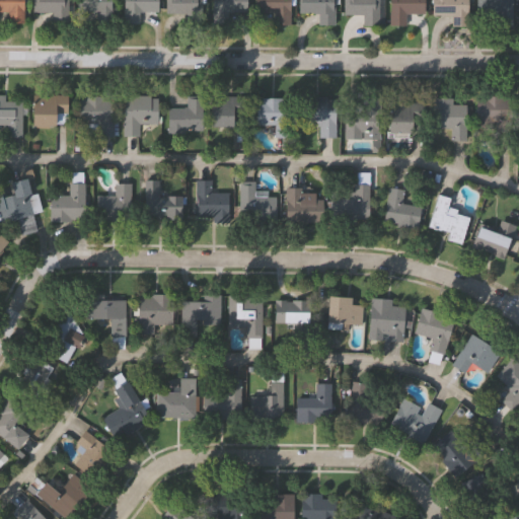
[(7,12),(0,12),(0,0),(22,0),(22,23),(7,23),(7,12)]
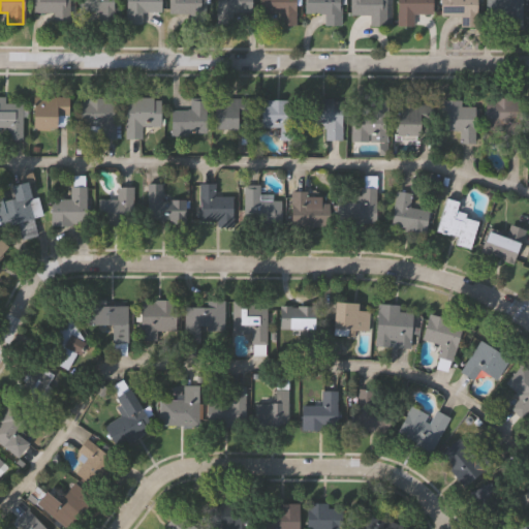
[(67,0),(67,24),(52,24),(52,12),(32,12),(32,0),(67,0)]
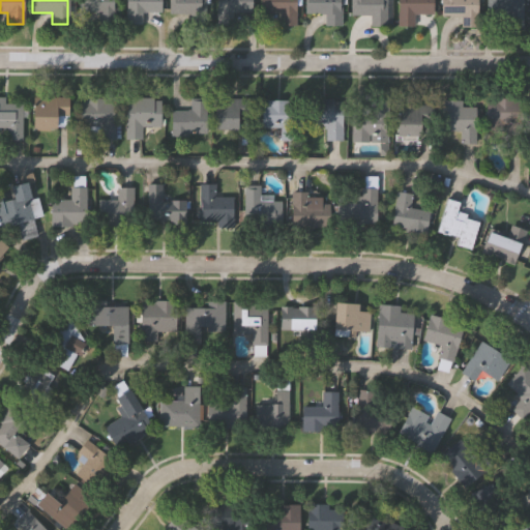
[(80,20),(80,0),(113,0),(113,20),(80,20)]
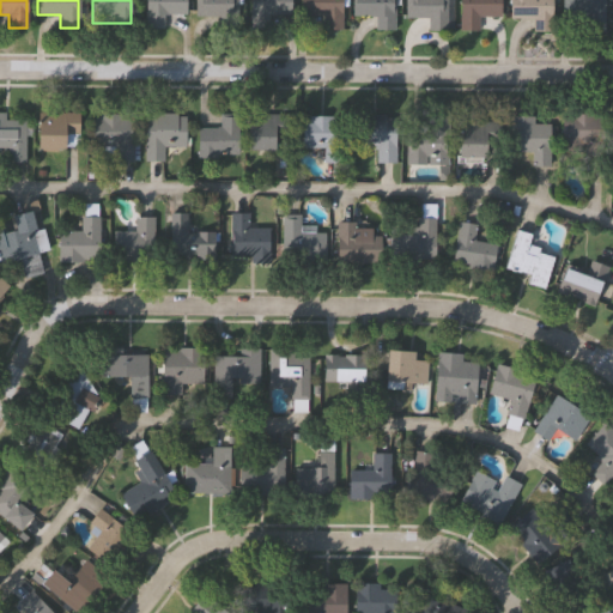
[(164,16),(164,29),(145,29),(145,0),(186,0),(186,16),(164,16)]
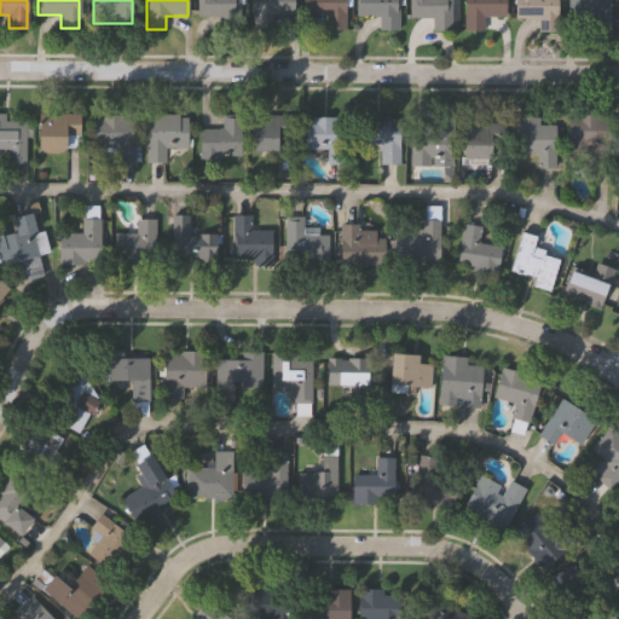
[(238,0),(238,17),(198,17),(198,0),(238,0)]
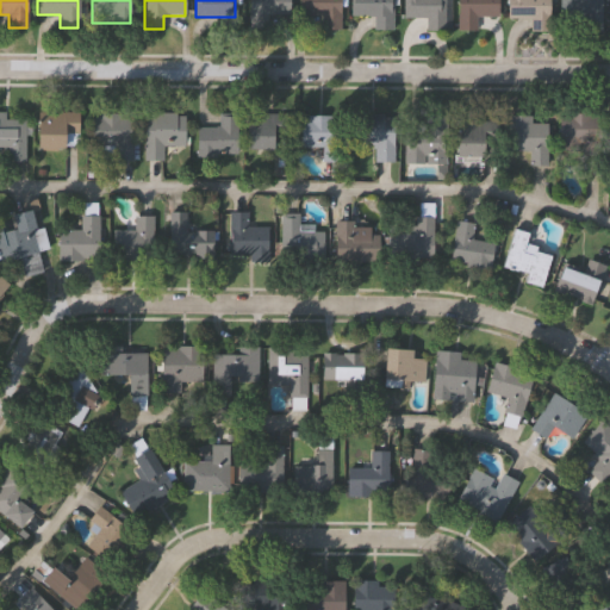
[(250,24),(250,0),(290,0),(290,16),(268,16),(268,24),(250,24)]
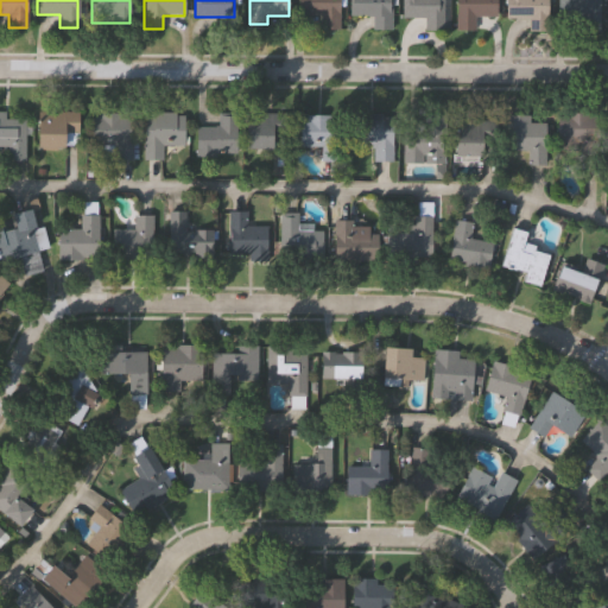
[(299,17),(299,0),(339,0),(339,30),(321,30),(321,17),(299,17)]
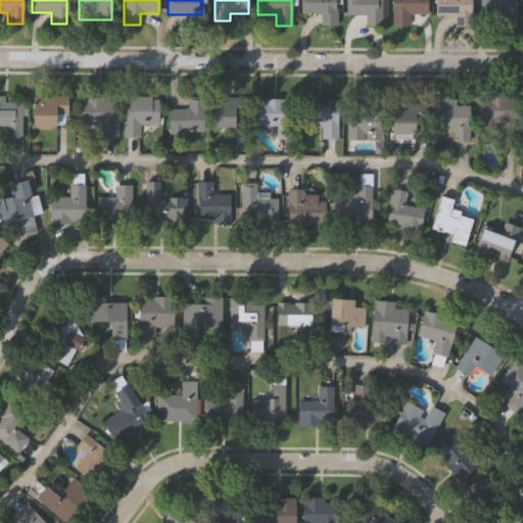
[(300,0),(336,0),(336,25),(319,25),(319,14),(300,14),(300,0)]
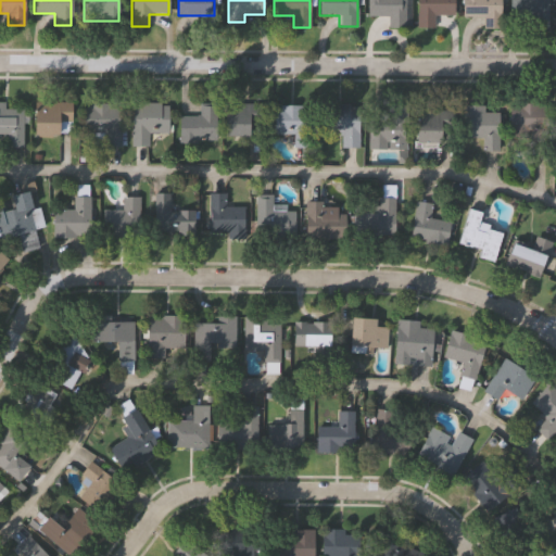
[(368,0),(404,0),(404,26),(387,26),(387,15),(368,15),(368,0)]
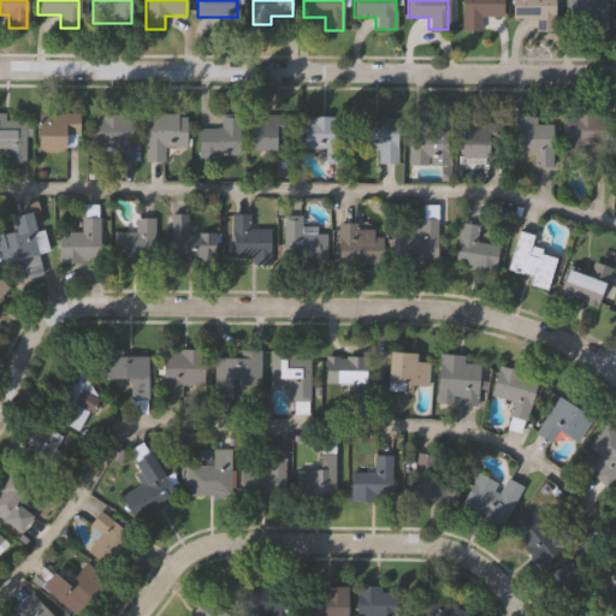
[(479,16),(479,30),(460,30),(460,0),(502,0),(502,16),(479,16)]
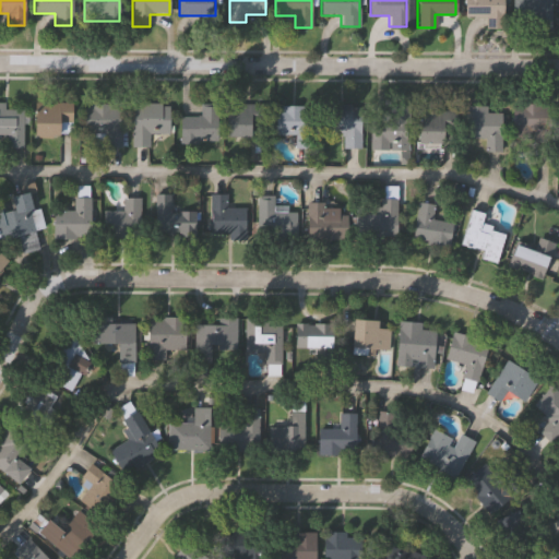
[(486,30),(486,16),(464,16),(464,0),(503,0),(503,30),(486,30)]
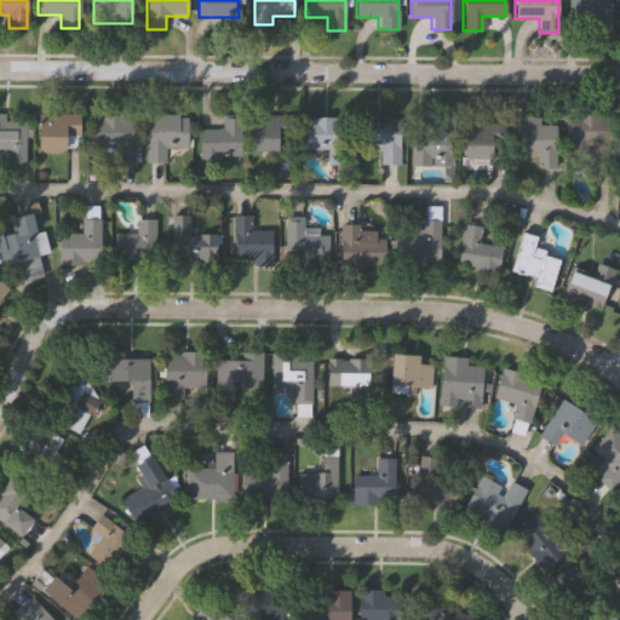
[(610,0),(610,33),(568,33),(568,0),(610,0)]
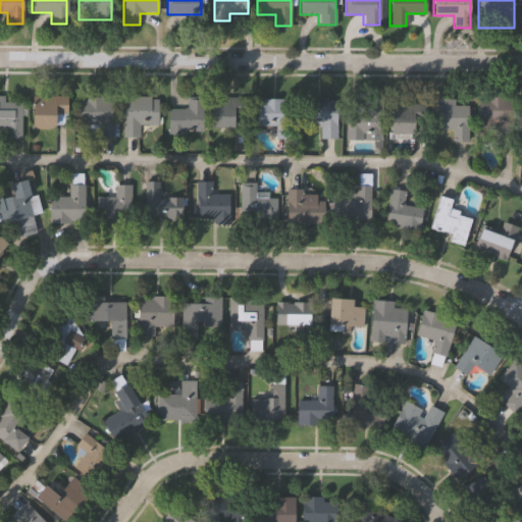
[(4,125),(0,125),(0,96),(3,96),(3,101),(19,101),(20,138),(4,138),(4,125)]
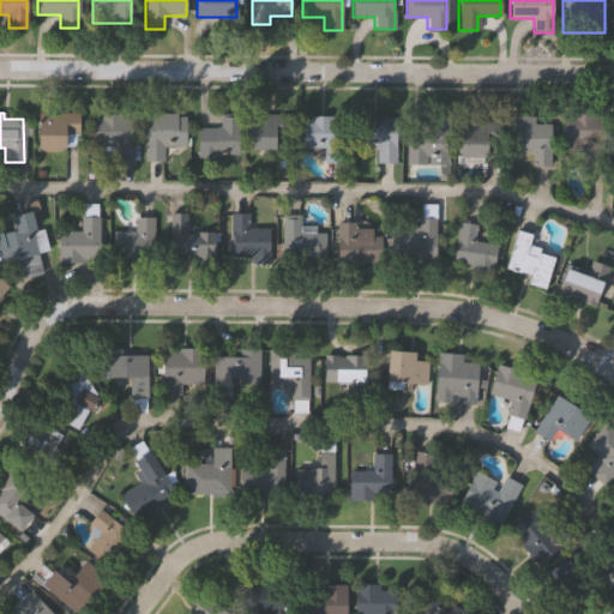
[(79,114),(79,150),(36,150),(36,114),(79,114)]
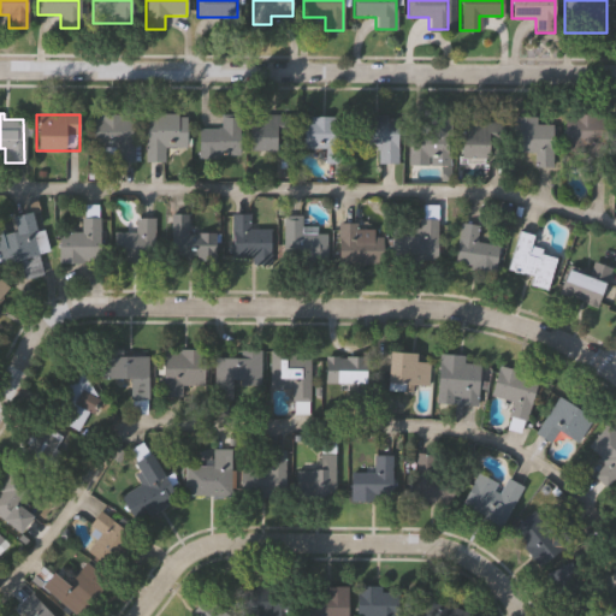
[(93,116),(135,116),(135,159),(113,159),(113,147),(93,147),(93,116)]
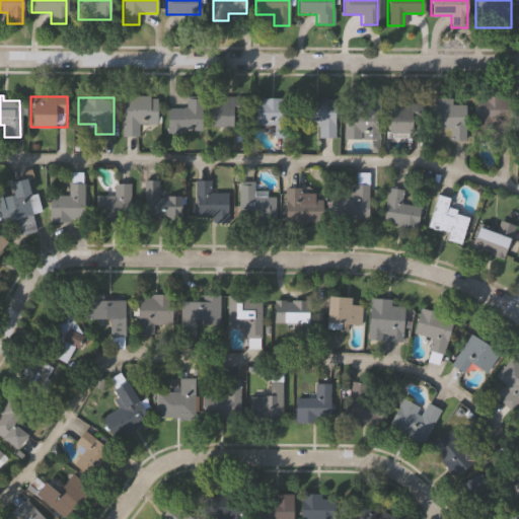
[(156,125),(139,125),(139,137),(123,137),(123,97),(156,97),(156,125)]
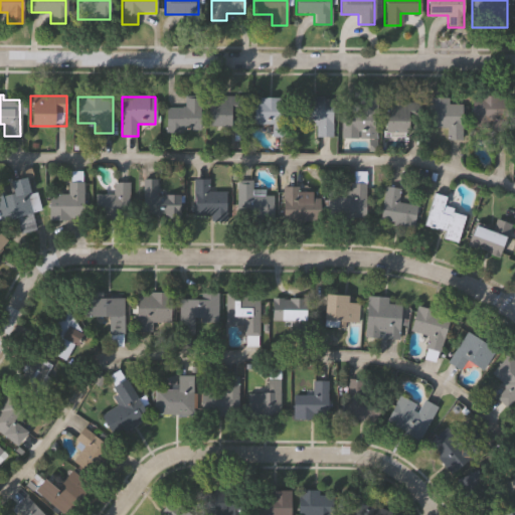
[(206,125),(206,97),(243,97),(243,114),(229,114),(229,125),(206,125)]
